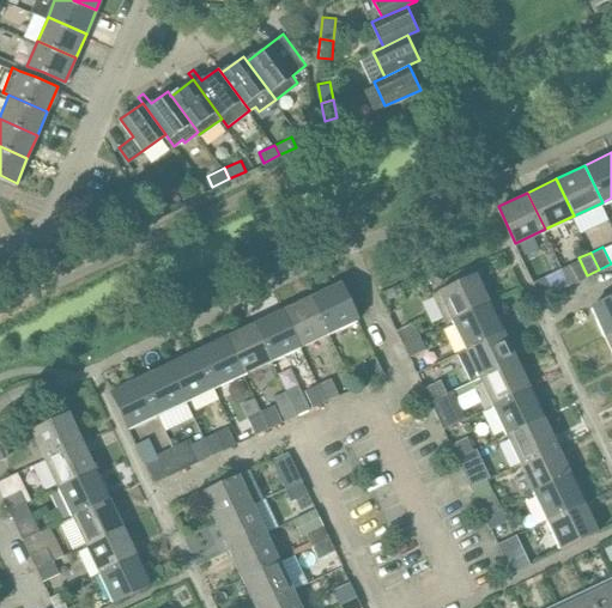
[(490,301),(476,271),(434,291),(447,320),(453,317),(490,301)]
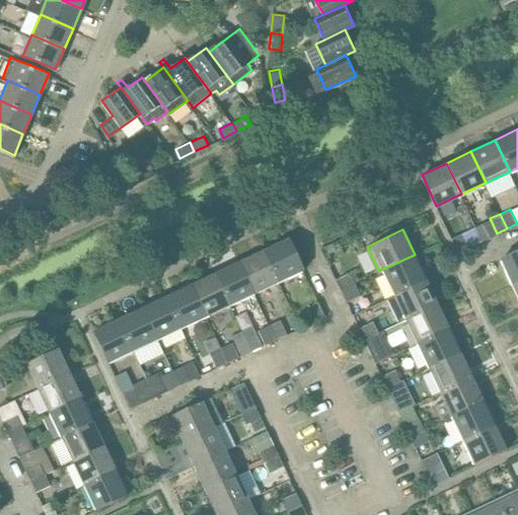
[(458,251),(468,246),(461,232),(451,237),(458,251)]
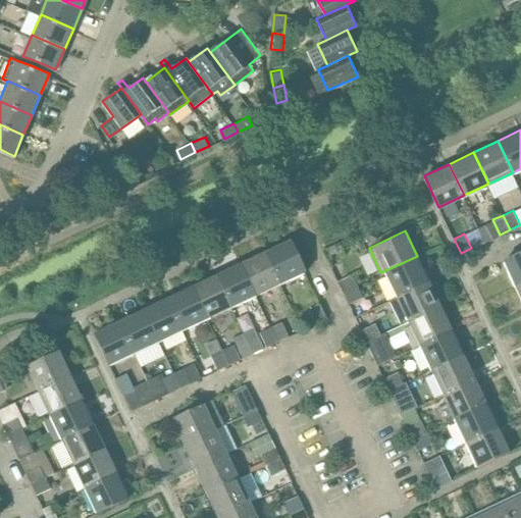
[(305,270),(291,239),(266,251),(280,281),(305,270)]
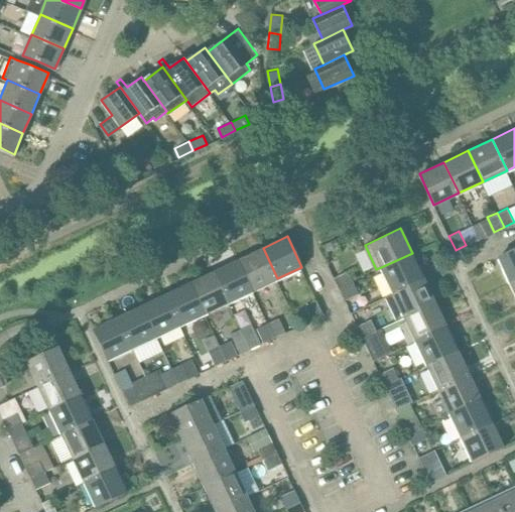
[(253,290),(277,278),(263,248),(239,259),(253,290)]
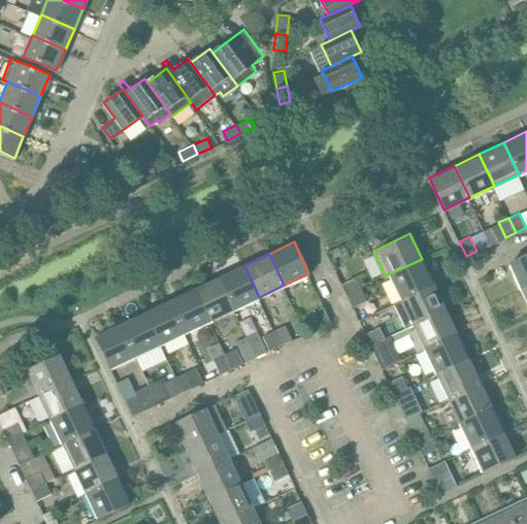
[(521,288),(526,285),(526,254),(509,262),(521,288)]
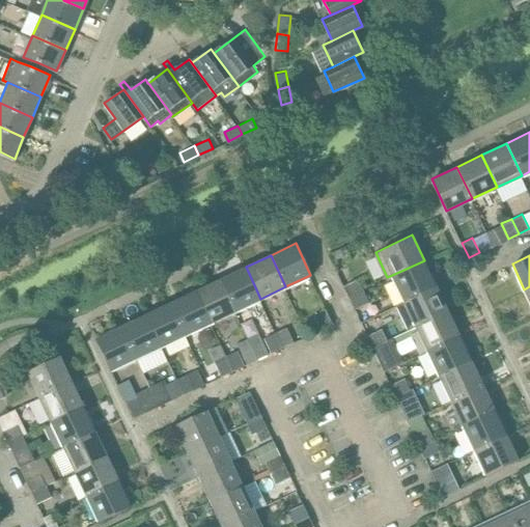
[(392,275),(403,300),(436,284),(424,260),(392,275)]
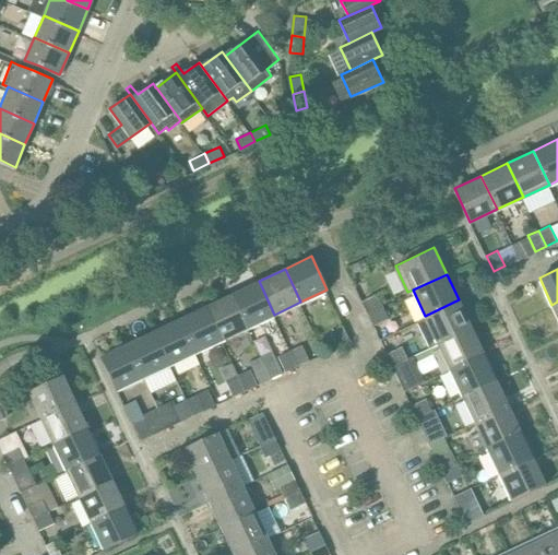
[(274,315),(259,281),(233,293),(248,327),(274,315)]
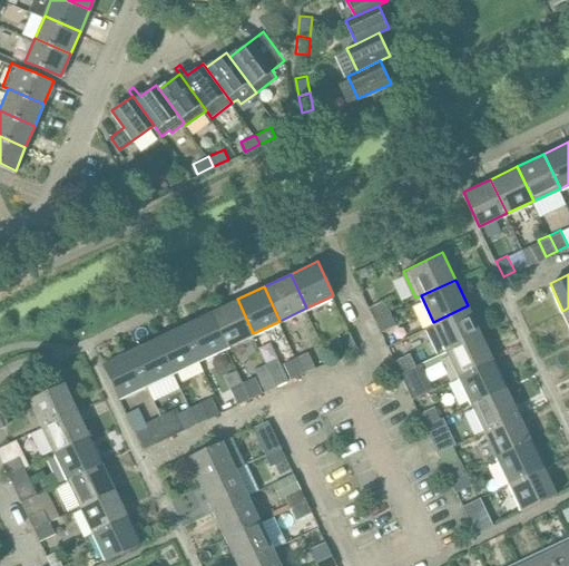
[(226,345),(253,333),(237,299),(211,311),(226,345)]
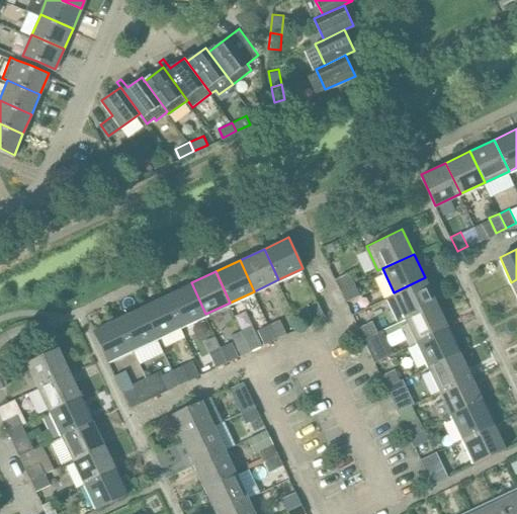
[(336,278),(341,288),(355,281),(350,271),(336,278)]
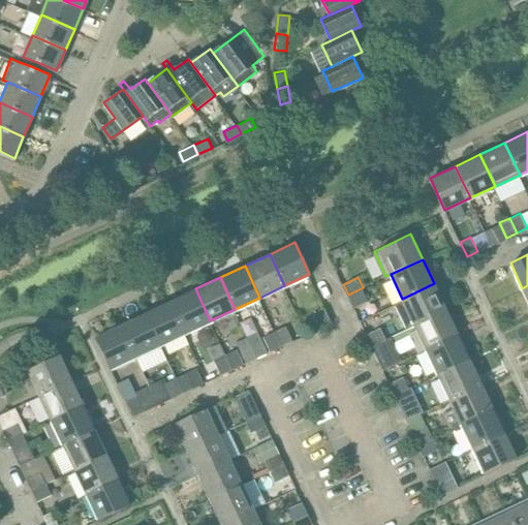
[(402,299),(414,323),(445,308),(434,283),(402,299)]
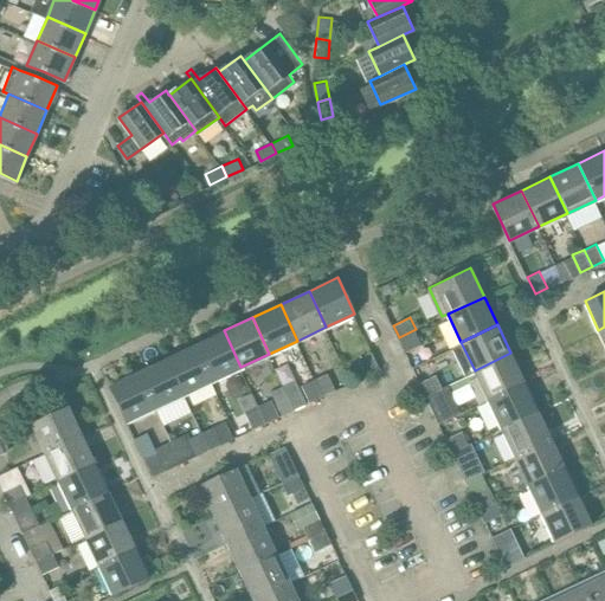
[(416,329),(399,337),(404,349),(422,341),(416,329)]
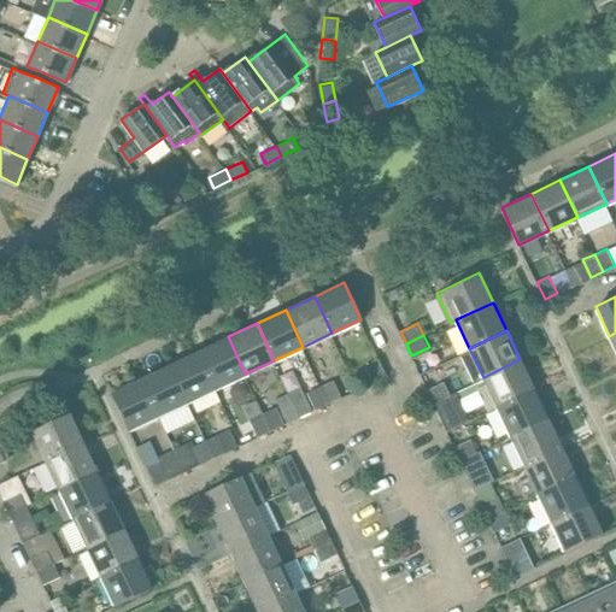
[(245,374),(228,336),(199,351),(217,388),(245,374)]
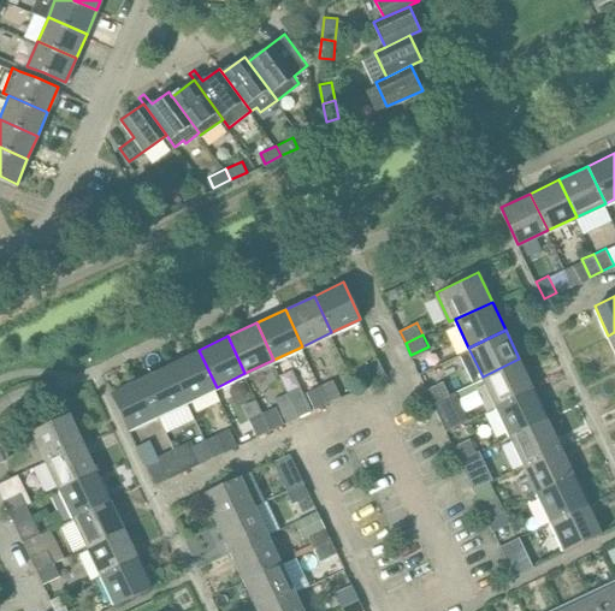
[(188,401),(217,387),(199,350),(170,363),(188,401)]
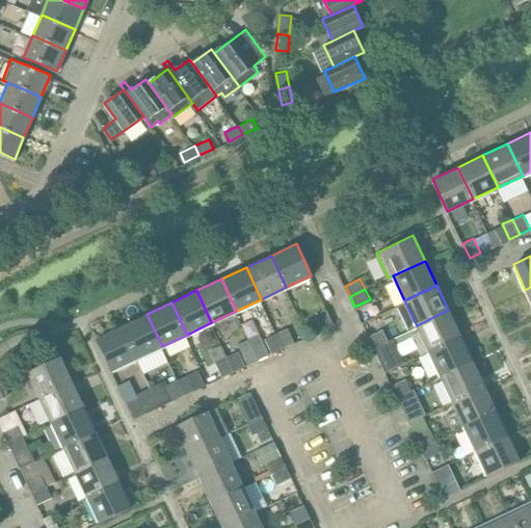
[(316,313),(323,327),(334,322),(326,308),(316,313)]
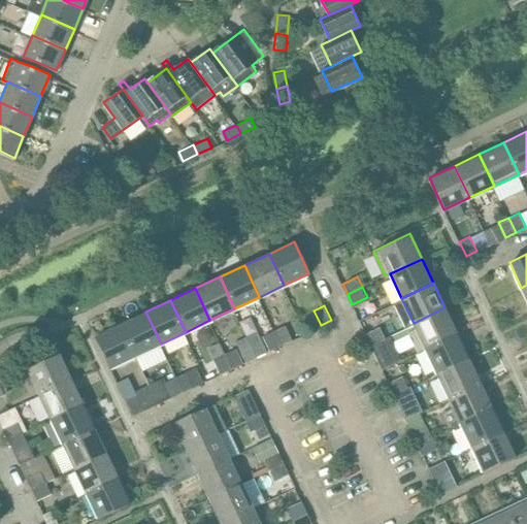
[(414,323),(425,348),(457,332),(445,307),(414,323)]
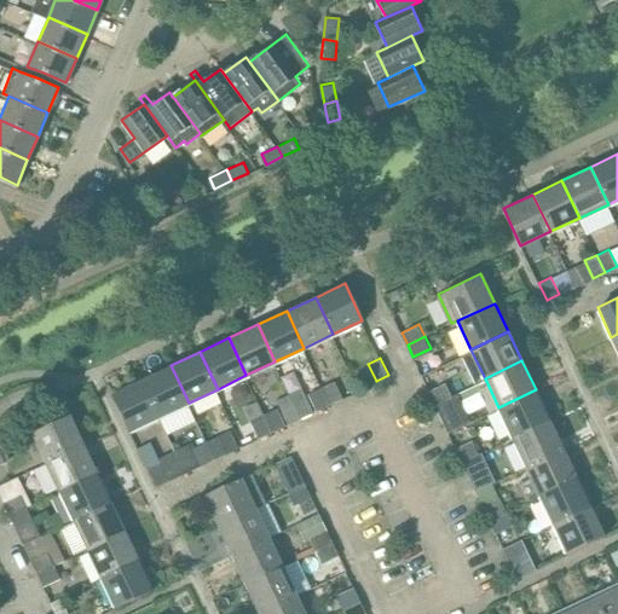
[(171,365),(142,378),(160,416),(189,403),(171,365)]
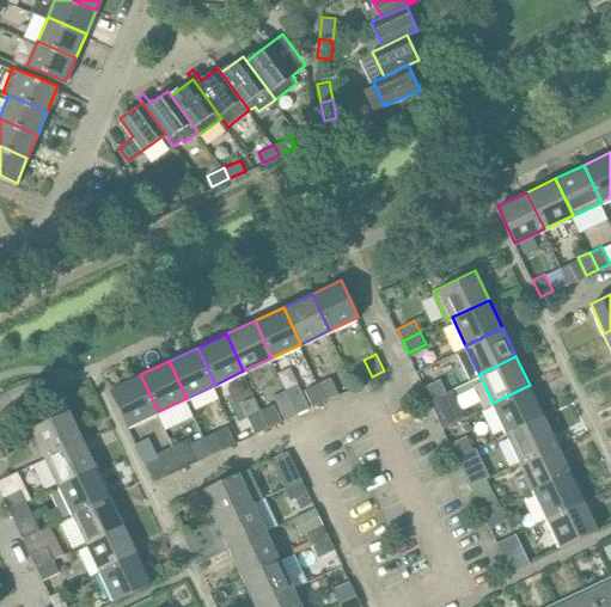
[(128,425),(158,411),(140,374),(111,388),(128,425)]
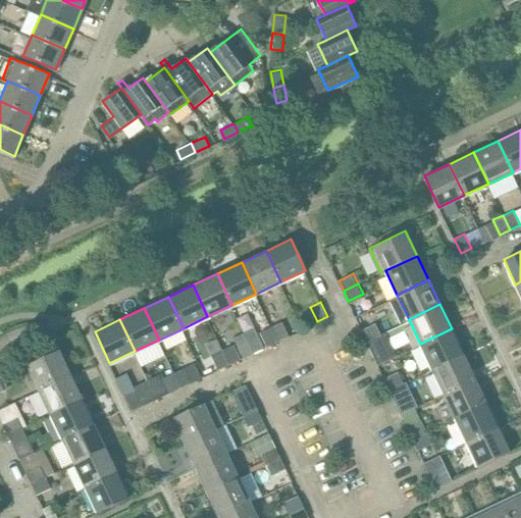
[(271,325),(278,340),(289,334),(281,320),(271,325)]
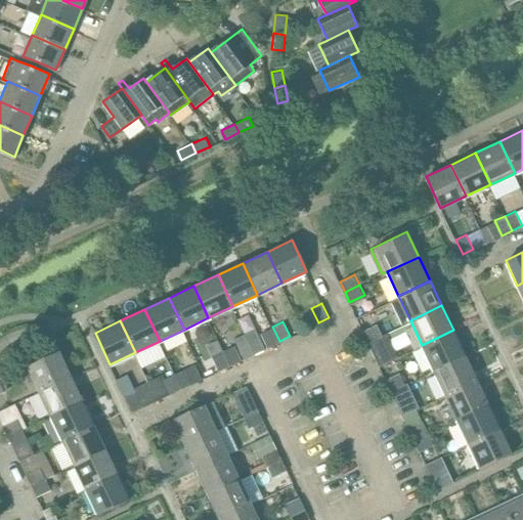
[(367,341),(368,341),(382,334),(378,323),(363,331),(367,341)]
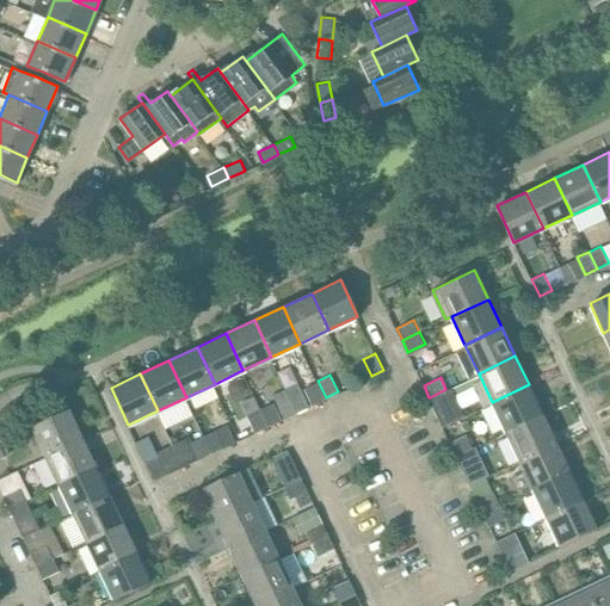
[(314,403),(326,397),(318,381),(306,387),(314,403)]
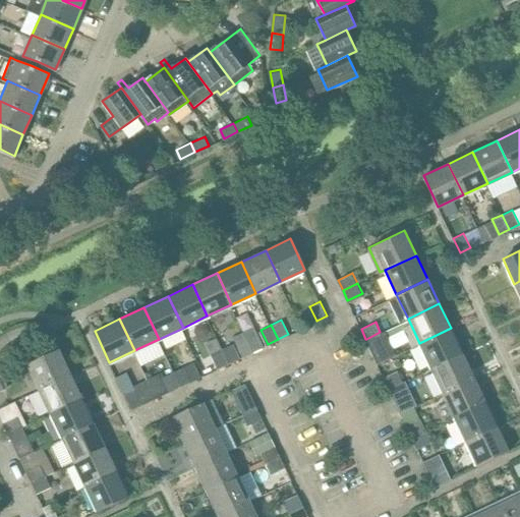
[(243,331),(253,350),(264,345),(254,326),(243,331)]
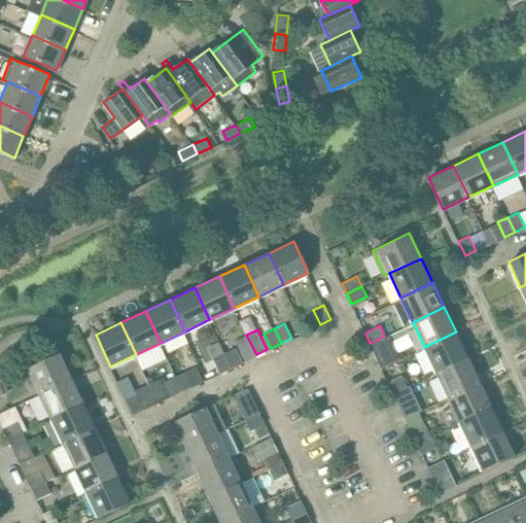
[(424,347),(435,372),(467,356),(456,332),(424,347)]
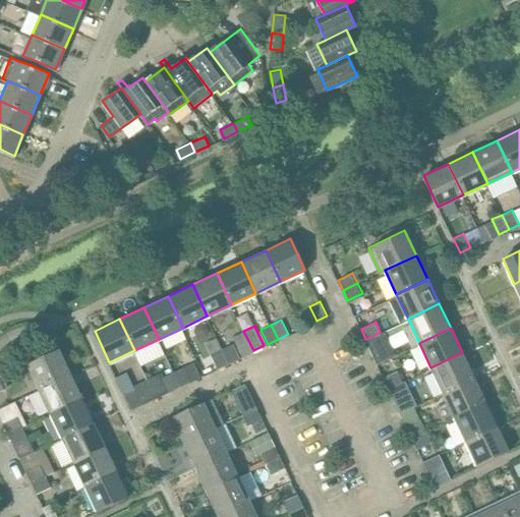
[(366,339),(365,339),(374,357),(394,348),(385,330),(380,332),(366,339)]
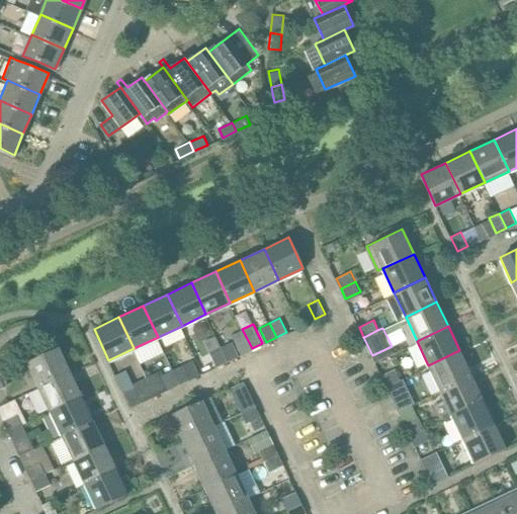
[(241,353),(252,348),(242,329),(232,333),(241,353)]
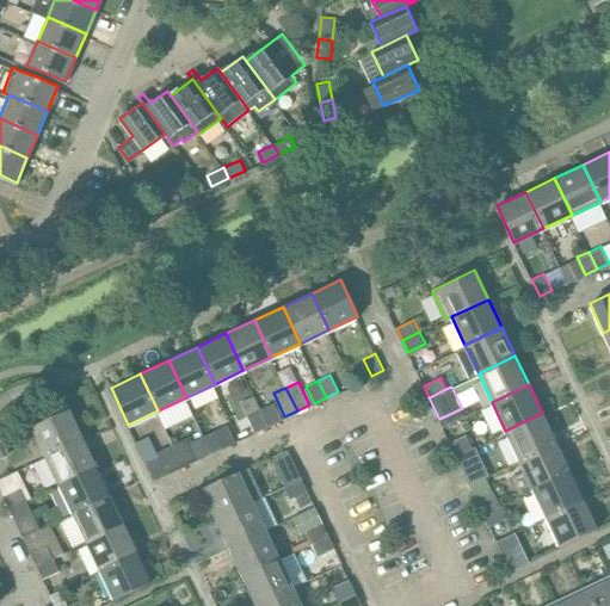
[(260,407),(269,425),(281,419),(272,402),(260,407)]
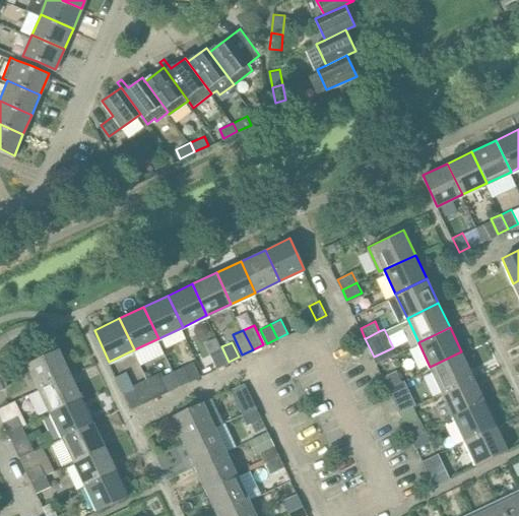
[(218,366),(229,362),(221,346),(211,351),(218,366)]
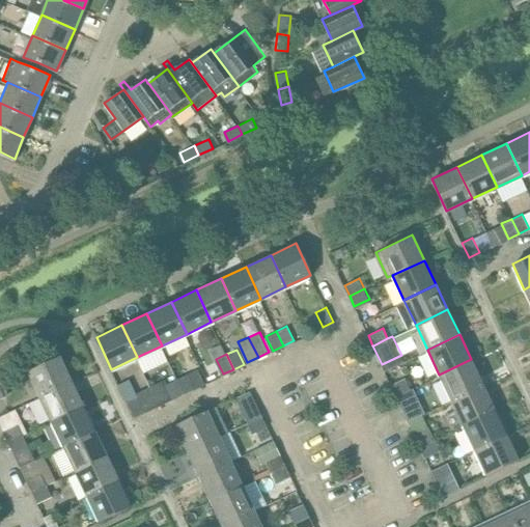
[(39,395),(72,381),(59,355),(28,369),(39,395)]
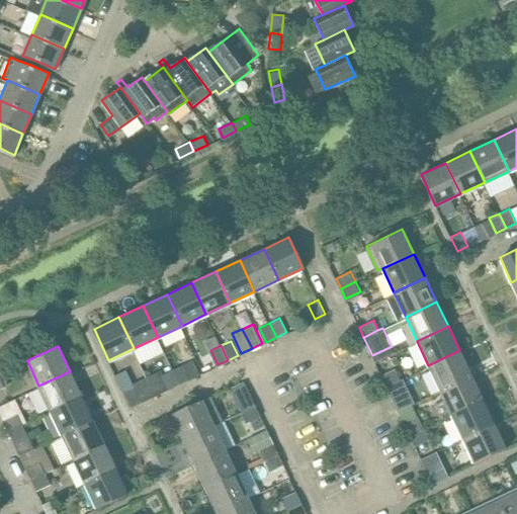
[(428,365),(440,390),(470,374),(459,350),(428,365)]
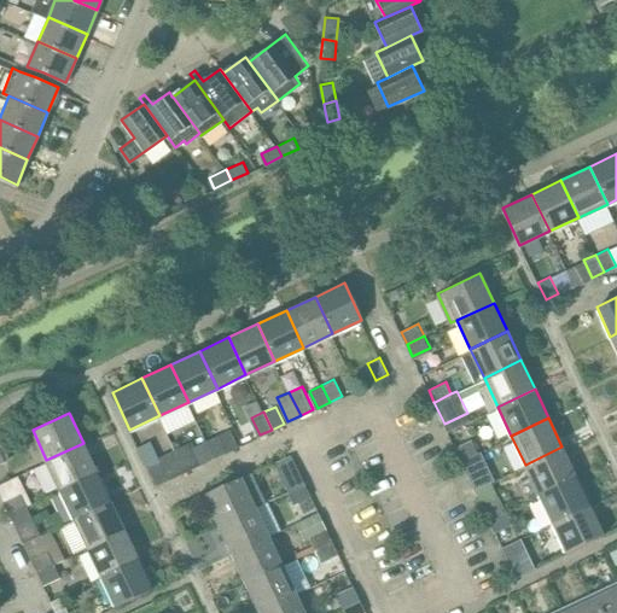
[(230,427),(205,439),(214,456),(238,445),(230,427)]
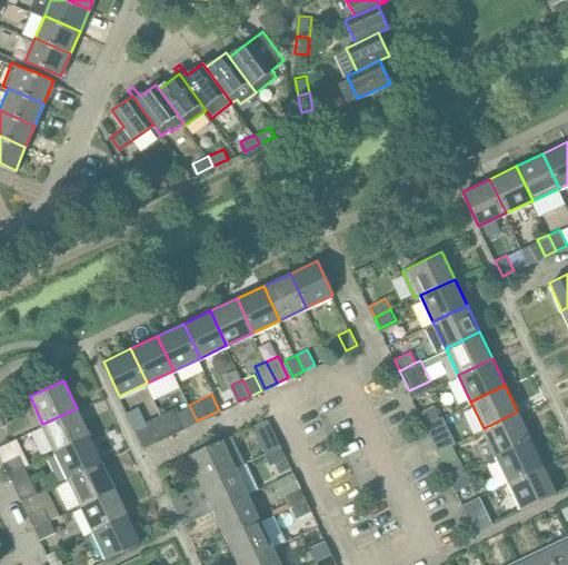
[(189,405),(178,409),(186,426),(197,420),(189,405)]
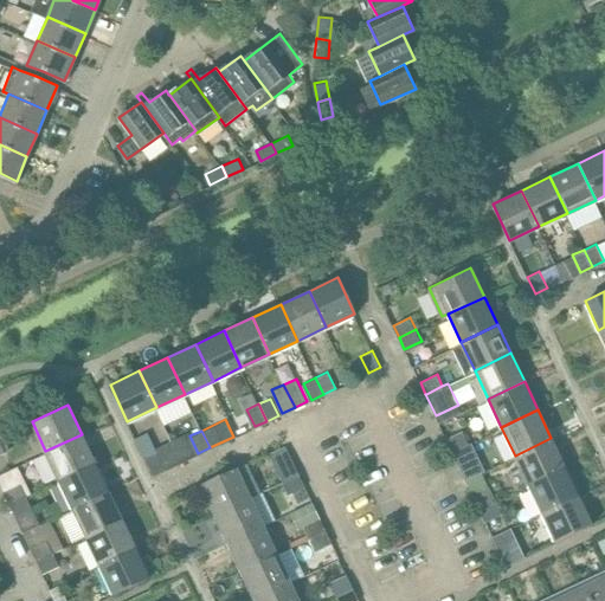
[(446,438),(452,450),(469,443),(463,431),(446,438)]
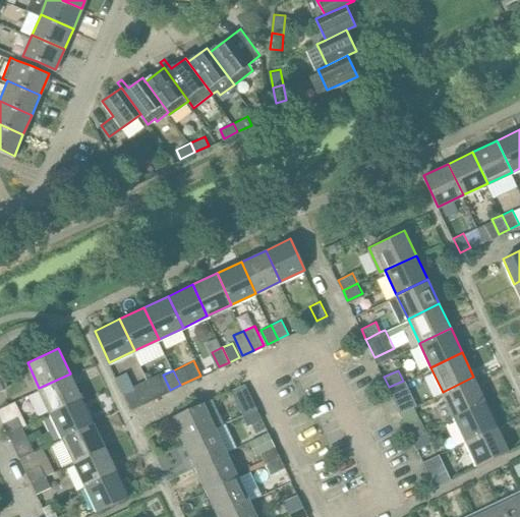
[(51,412),(81,397),(70,374),(39,388),(51,412)]
